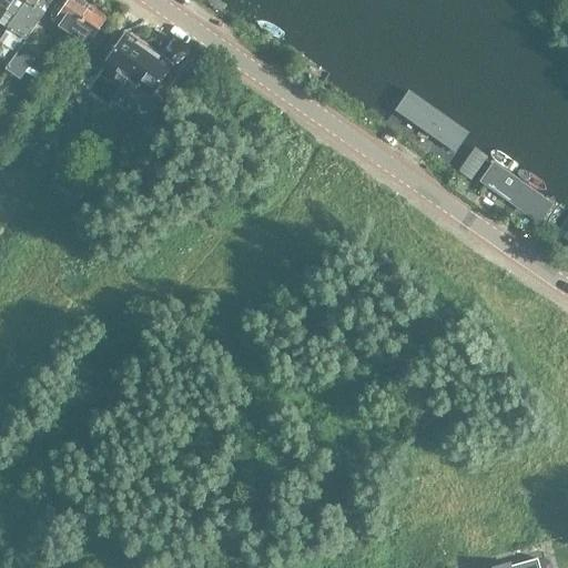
[(14,0),(0,22),(0,24),(7,30),(8,28),(9,29),(0,41),(13,51),(3,66),(7,69),(7,70),(21,79),(51,37),(36,27),(46,13),(42,11),(49,0),(14,0)]
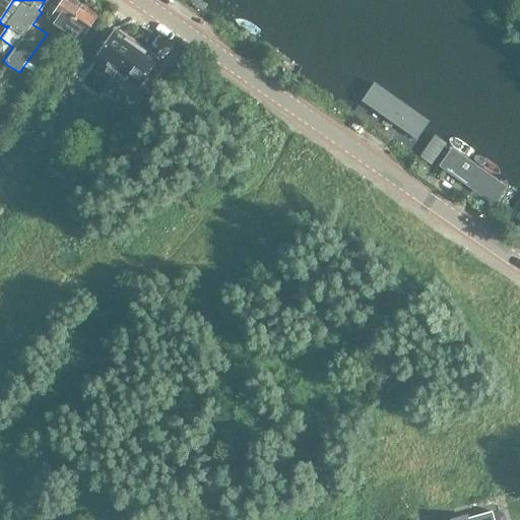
[(75,0),(62,0),(60,4),(55,1),(47,13),(52,16),(49,21),(64,33),(83,5),(75,0)]
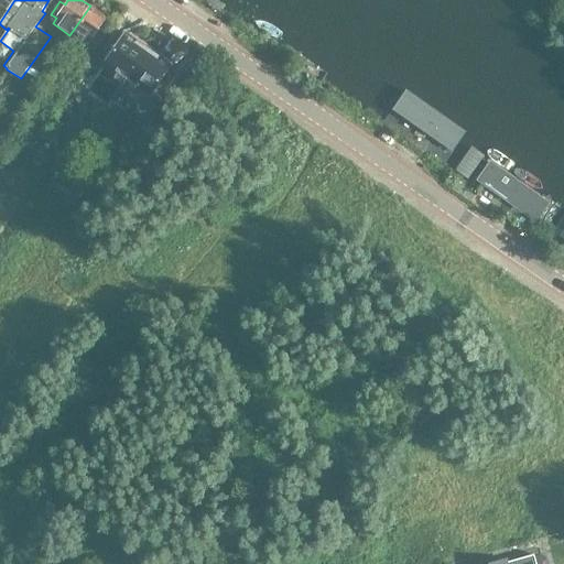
[(108,18),(90,6),(69,35),(87,47),(95,52),(107,34),(100,29),(108,18)]
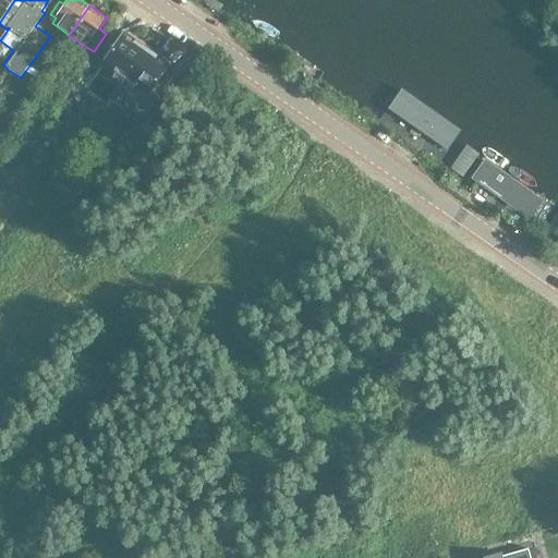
[(124,34),(102,63),(104,64),(98,72),(112,82),(102,96),(110,100),(117,93),(122,83),(146,49),(124,34)]
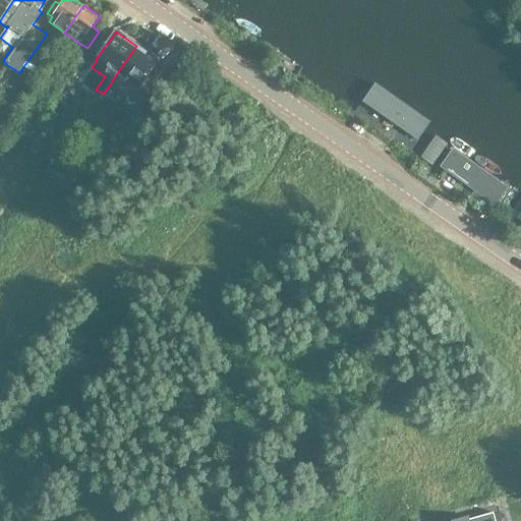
[(157,60),(136,46),(109,87),(128,99),(119,113),(134,123),(152,98),(138,89),(157,60)]
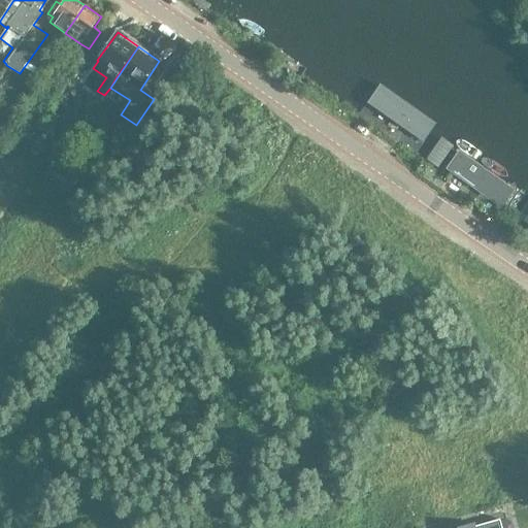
[(75,74),(85,60),(74,53),(65,66),(75,74)]
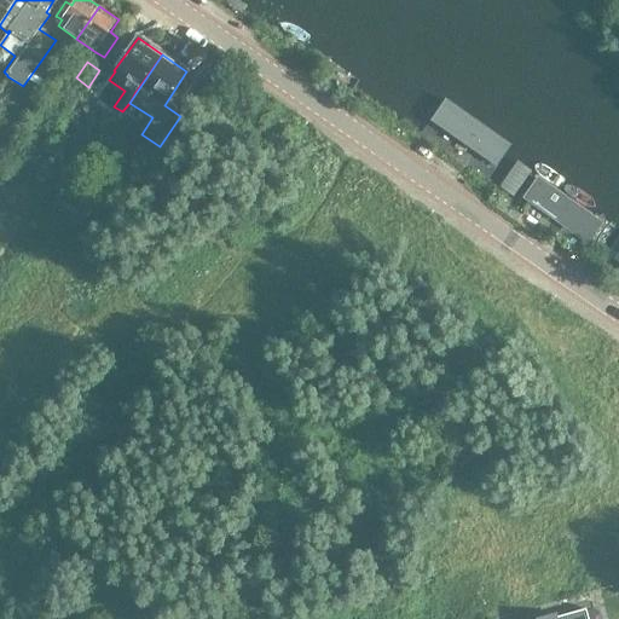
[(409,86),(387,119),(479,181),(499,146),(409,86)]
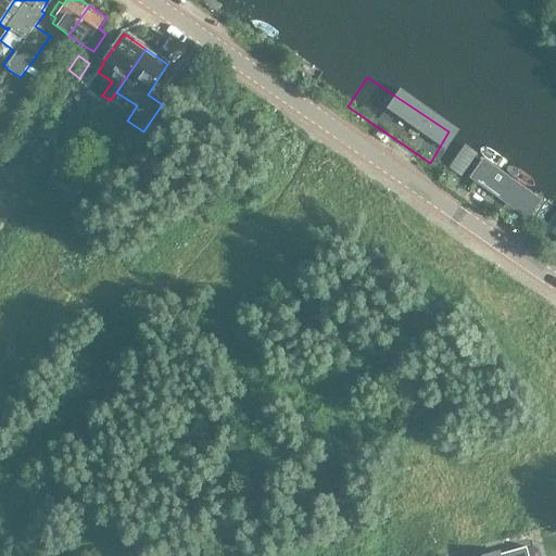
[(467,130),(445,164),(534,228),(554,193),(467,130)]
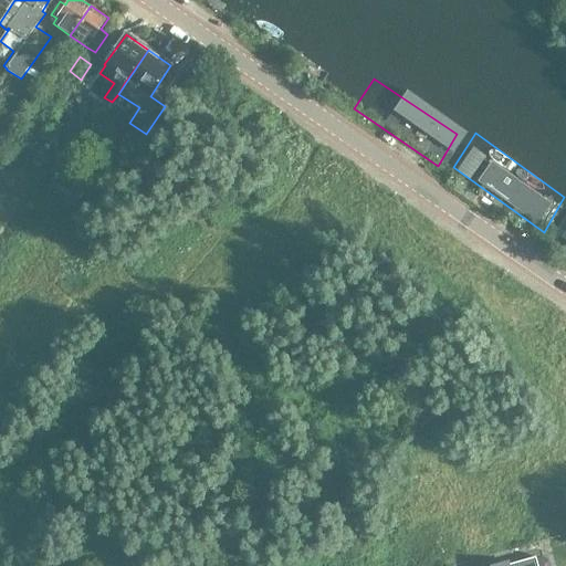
[(565,220),(554,239),(565,247),(565,220)]
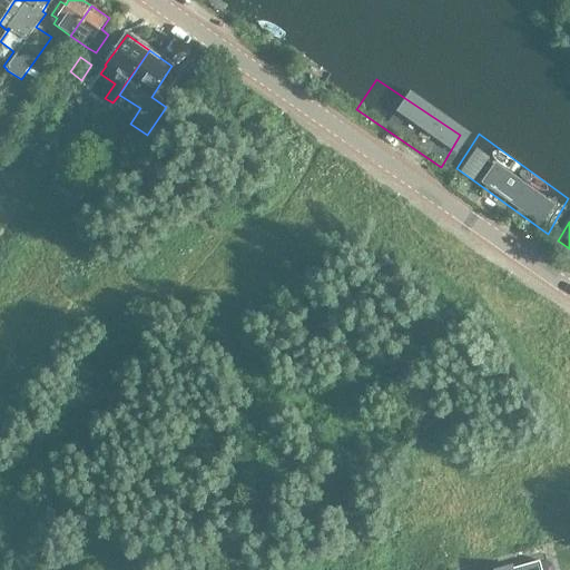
[(548,569),(569,569),(569,557),(566,559),(563,553),(546,559),(548,569)]
